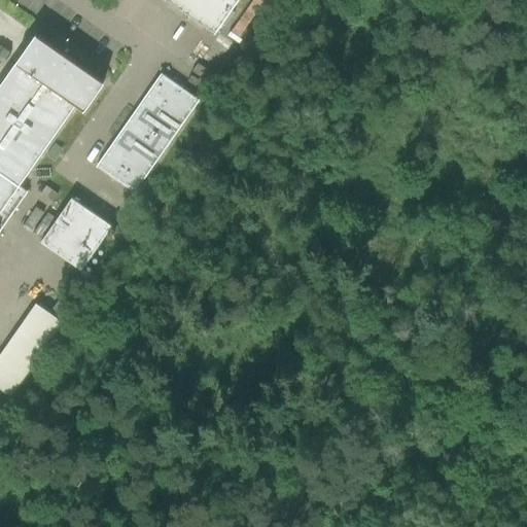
[(165,0),(214,35),(238,0),(165,0)]
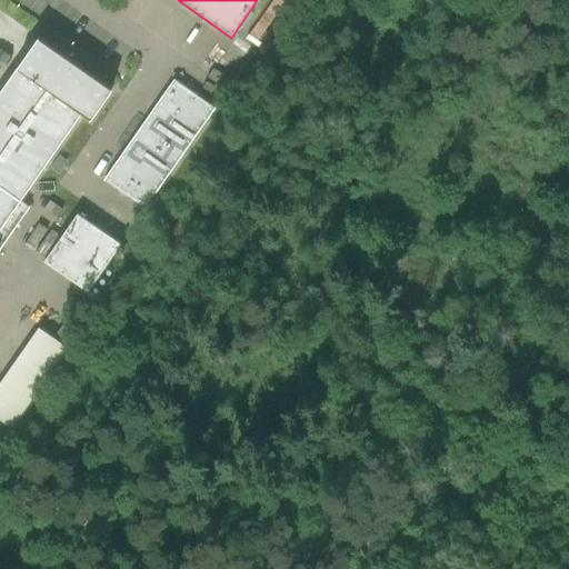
[(38,38),(0,91),(0,249),(30,207),(20,200),(81,113),(90,120),(111,90),(38,38)]
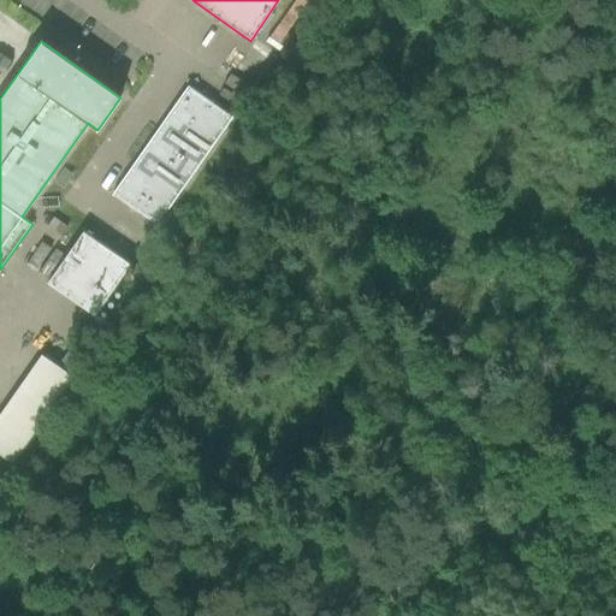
[(188,87),(112,195),(158,226),(232,117),(188,87)]
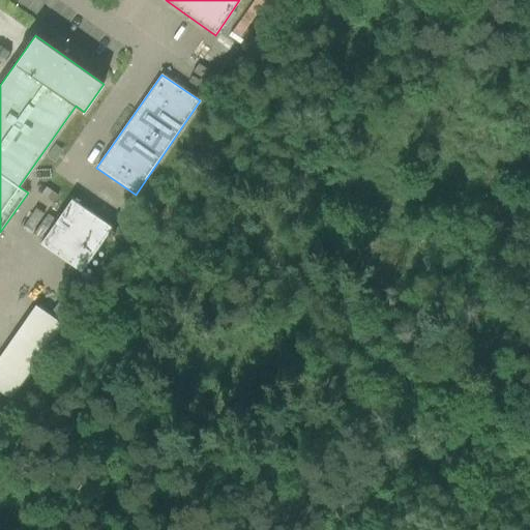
[(41,243),(82,271),(112,228),(71,200),(41,243)]
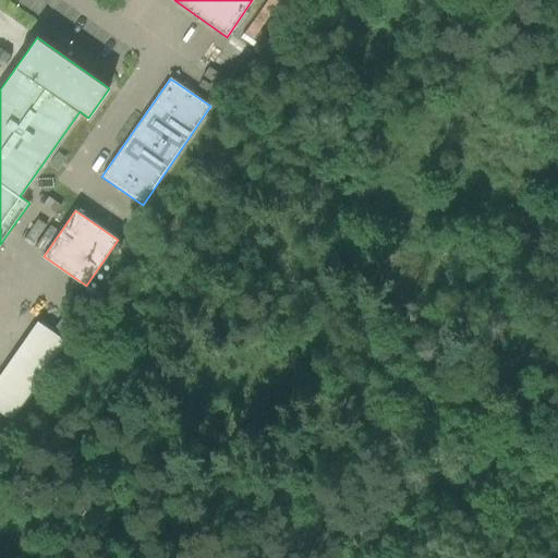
[(0,375),(0,412),(9,419),(11,420),(65,341),(37,322),(0,375)]
